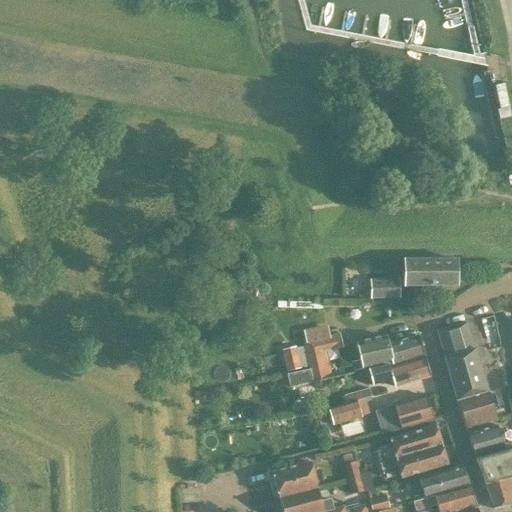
[(504,83),(495,85),(501,118),(511,116),(504,83)]
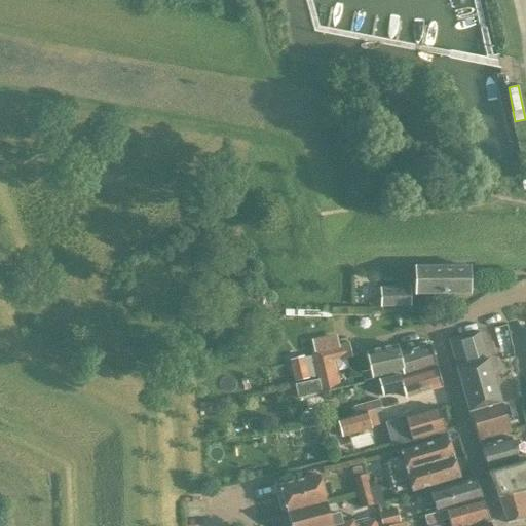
[(416,295),(467,295),(467,267),(416,267),(416,295)]
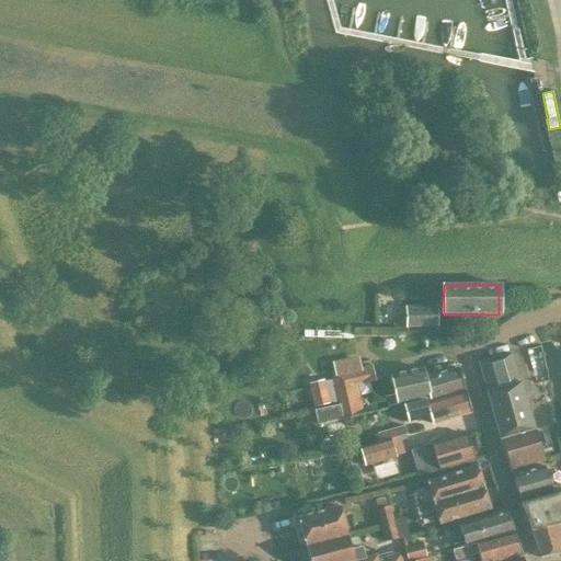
[(407,328),(436,327),(436,308),(405,308),(407,328)]
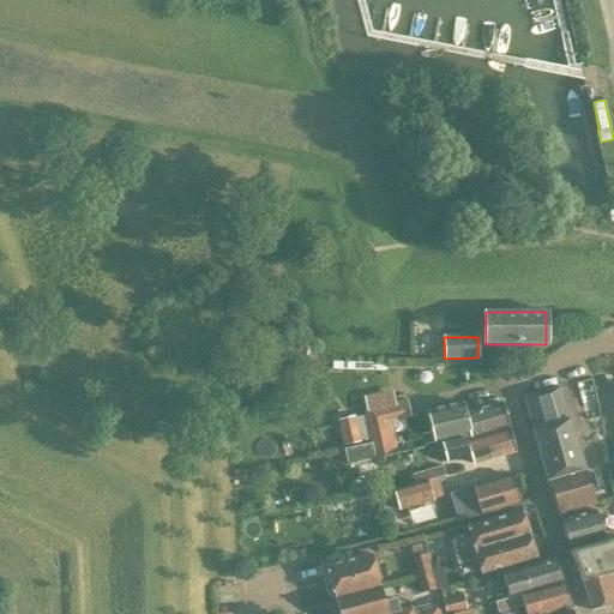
[(547,481),(584,470),(569,419),(559,387),(524,397),(533,429),(547,481)]
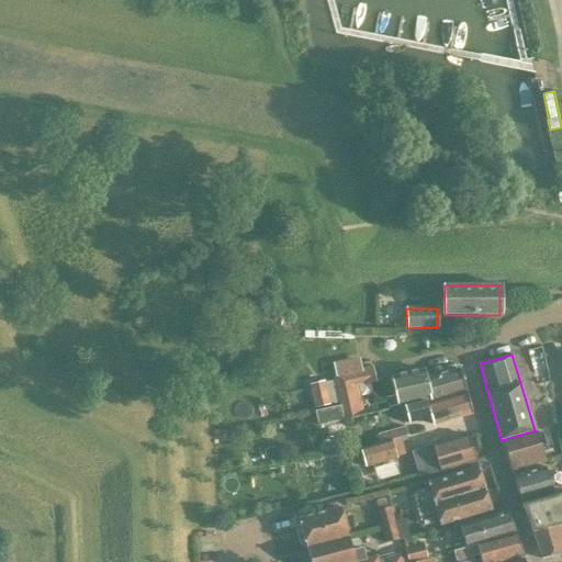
[(334,375),(332,377),(333,380),(338,403),(349,401),(347,386),(357,384),(369,382),(375,380),(373,367),(334,375)]
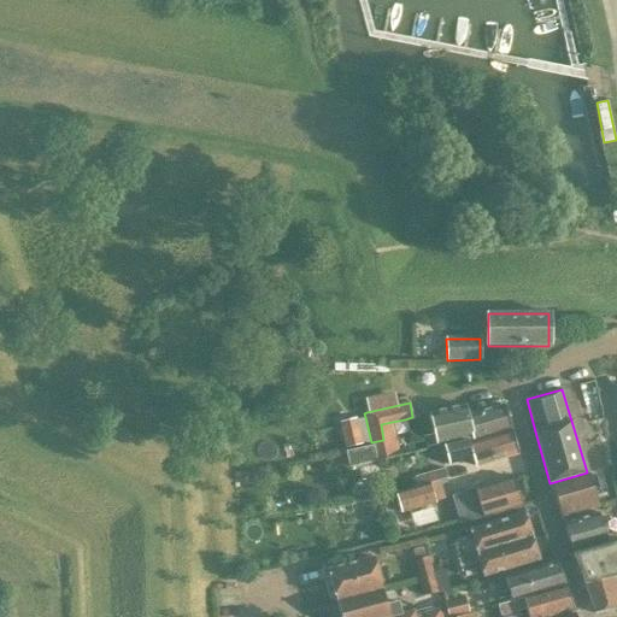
[(503,435),(512,433),(504,405),(468,416),(464,406),(430,413),(438,445),(444,444),(444,442),(466,436),(471,435),(474,442),(494,438),(492,432),(500,429),(503,435)]
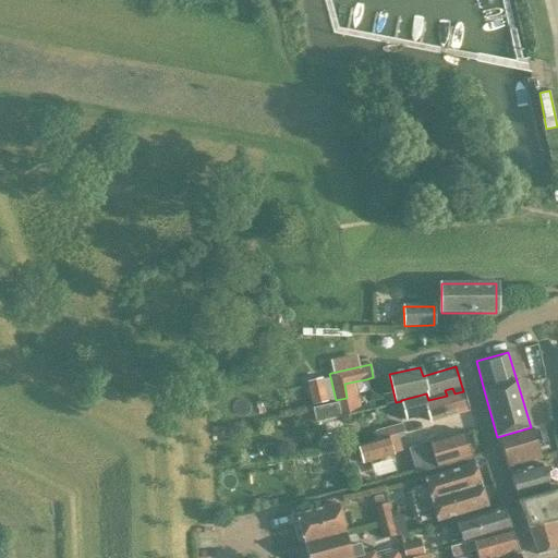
[(308,381),(314,405),(327,402),(322,378),(308,381)]
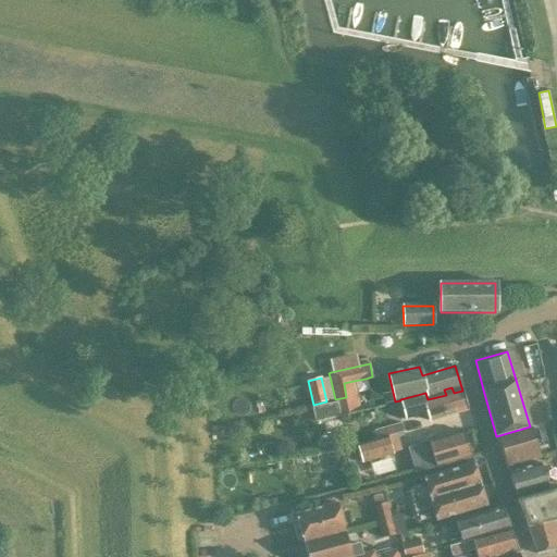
[(468,409),(462,391),(454,393),(452,387),(444,390),(446,395),(428,399),(425,393),(421,394),(400,399),(400,400),(395,401),(397,411),(403,409),(406,420),(426,413),(429,421),(468,409)]
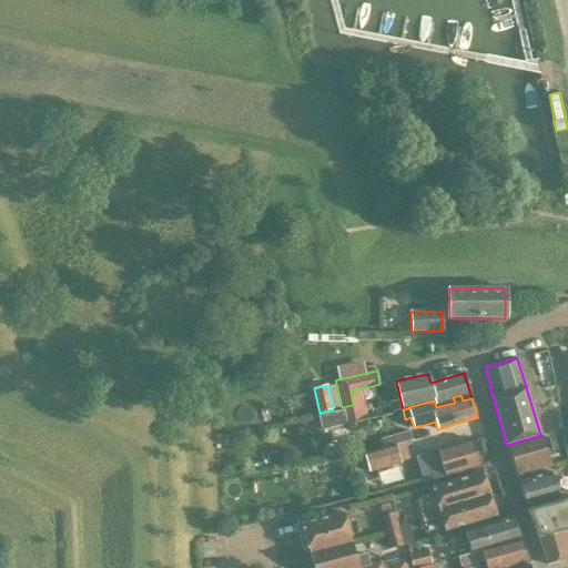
[(353,405),(342,407),(342,409),(346,424),(367,418),(364,404),(364,402),(353,405)]
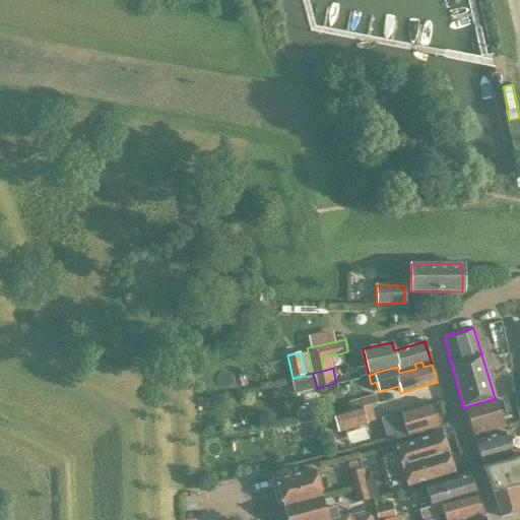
[(313,375),(290,380),(295,393),(317,388),(313,375)]
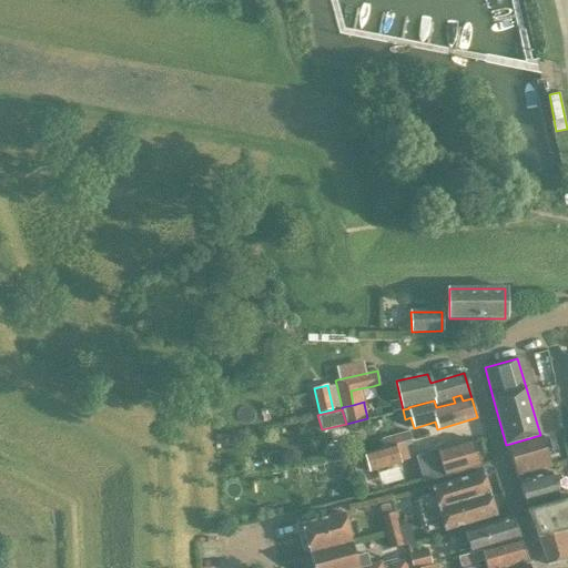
[(407,434),(386,438),(388,446),(409,440),(407,434)]
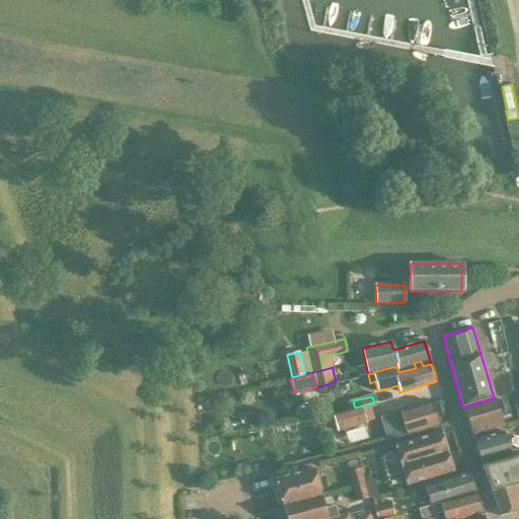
[(495,397),(462,406),(471,434),(485,430),(504,424),(495,397)]
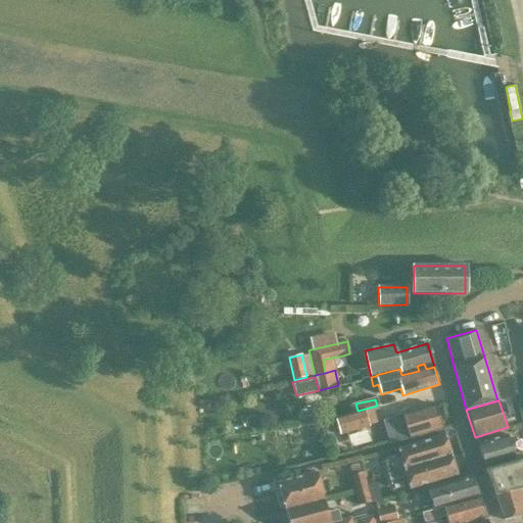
[(435,406),(383,421),(389,443),(410,438),(442,429),(436,407),(435,406)]
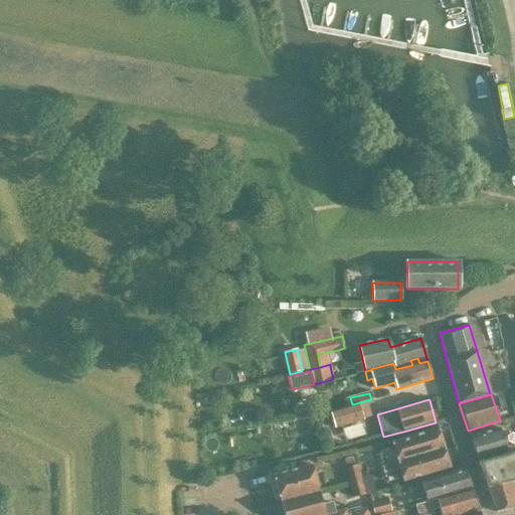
[(362,403),(335,410),(339,425),(366,418),(362,403)]
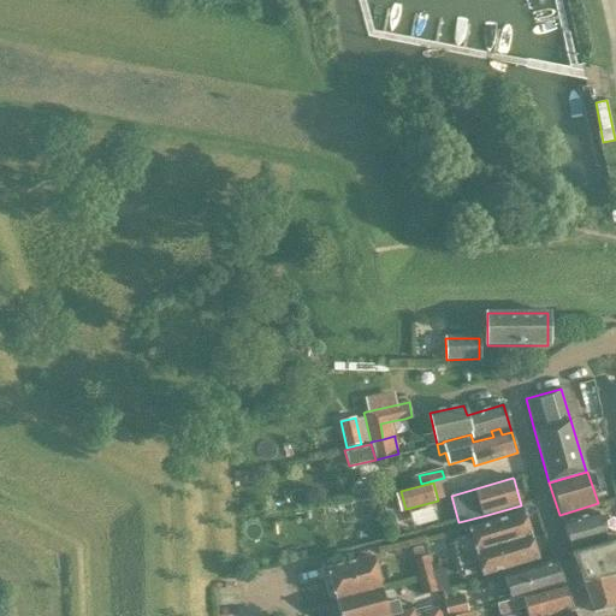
[(575,510),(560,515),(572,551),(606,540),(598,513),(578,519),(575,510)]
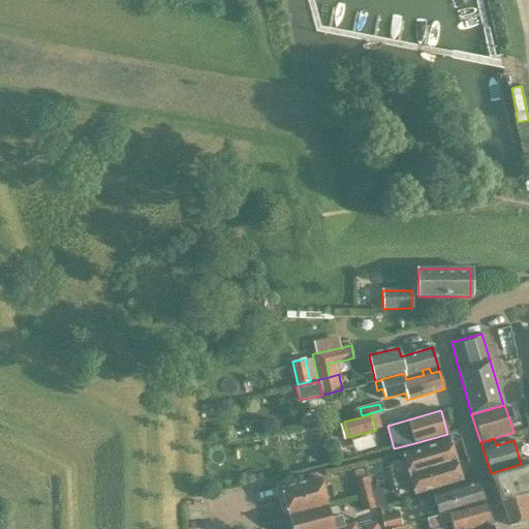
[(389,480),(456,460),(449,440),(402,455),(405,462),(385,468),(389,480)]
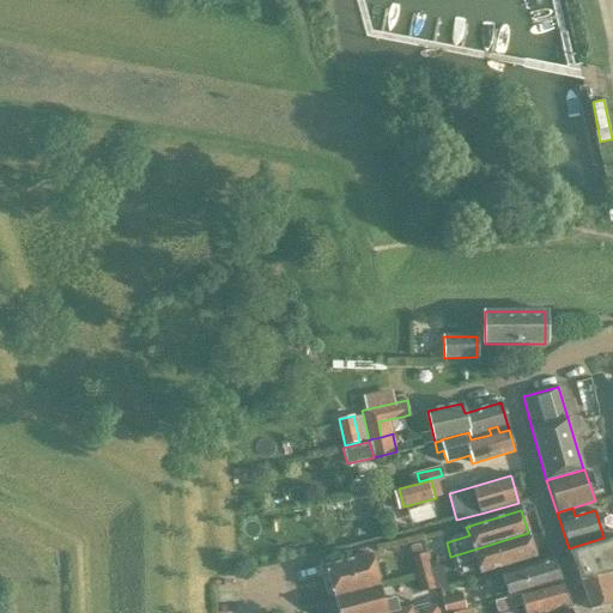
[(535,557),(528,533),(450,557),(454,570),(478,563),(480,572),(535,557)]
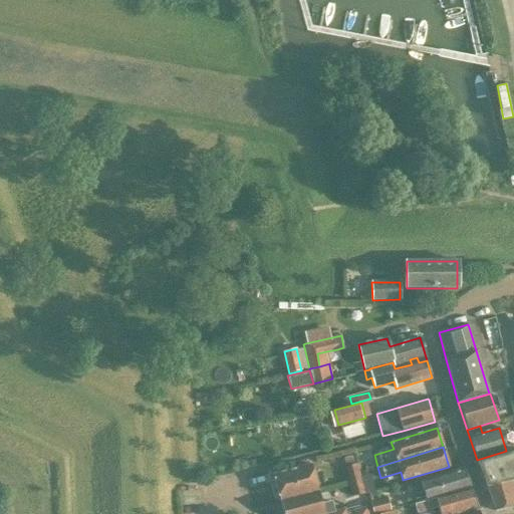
[(486,486),(513,480),(513,451),(477,463),(486,486)]
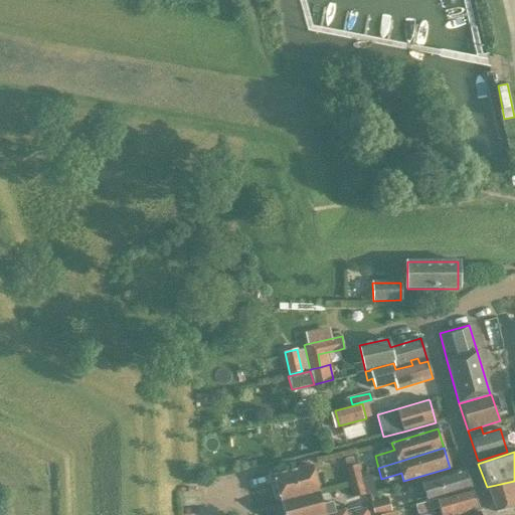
[(350,484),(361,481),(357,465),(346,468),(350,484)]
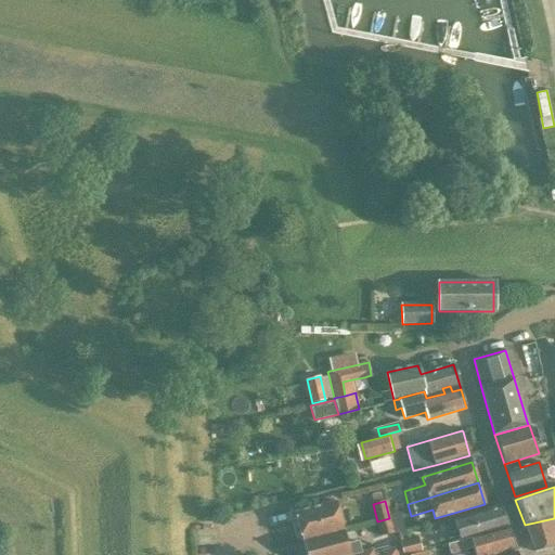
[(301,541),(344,530),(344,529),(336,502),(294,513),(301,541)]
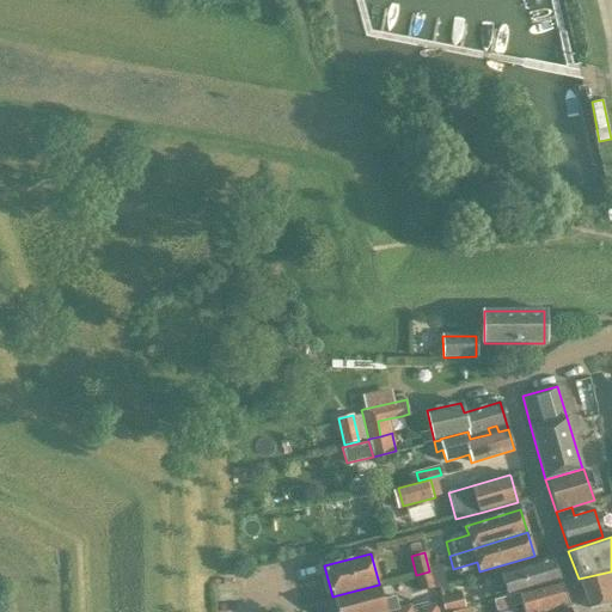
[(500,574),(507,597),(508,598),(561,581),(552,557),(500,574)]
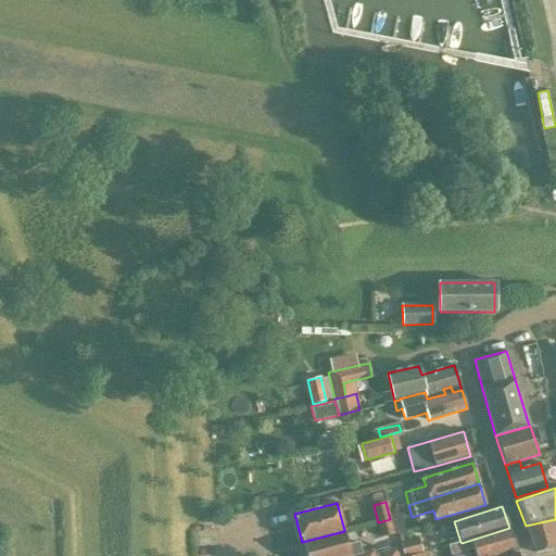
[(394,534),(390,519),(378,522),(382,536),(394,534)]
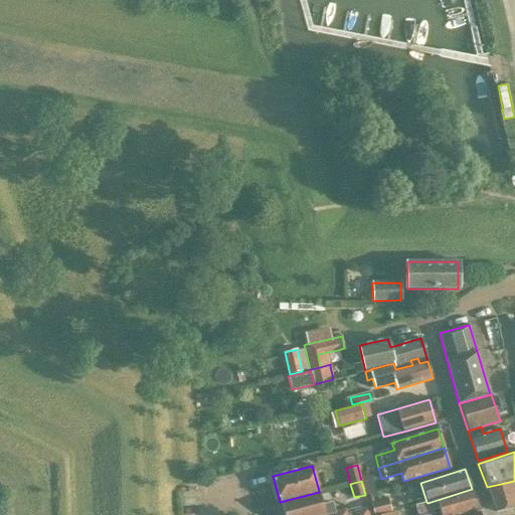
[(514,481),(487,487),(497,512),(514,508),(514,481)]
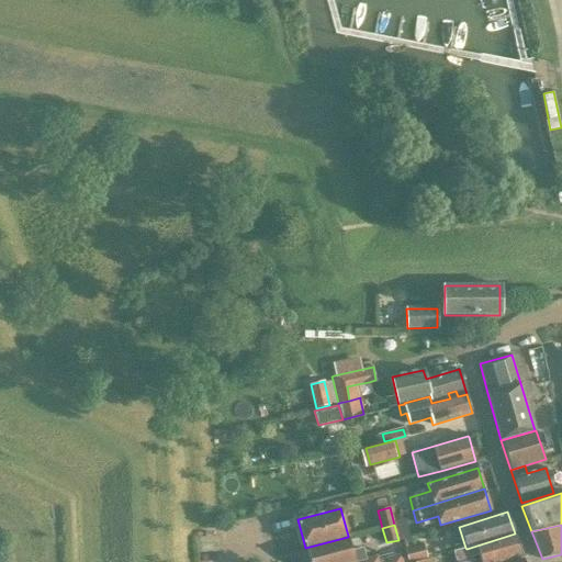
[(501,561),(523,555),(515,534),(467,549),(465,548),(452,551),(456,561),(479,554),(481,561),(501,561)]
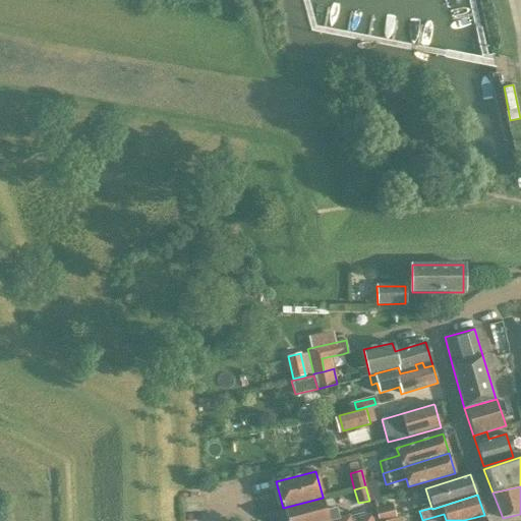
[(329,520),(323,498),(283,508),(284,508),(286,520),(329,520)]
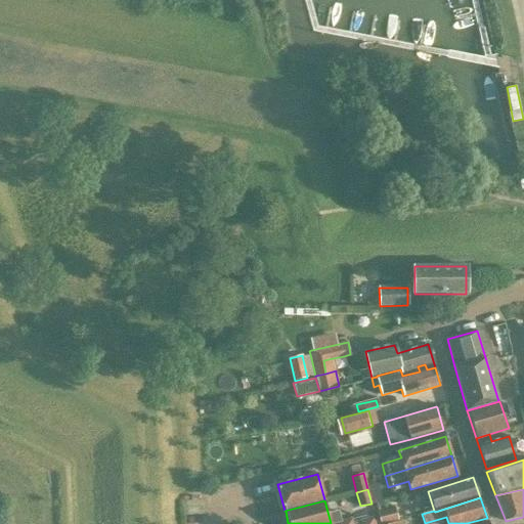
[(381,523),(382,523),(398,520),(395,508),(378,513),(381,523)]
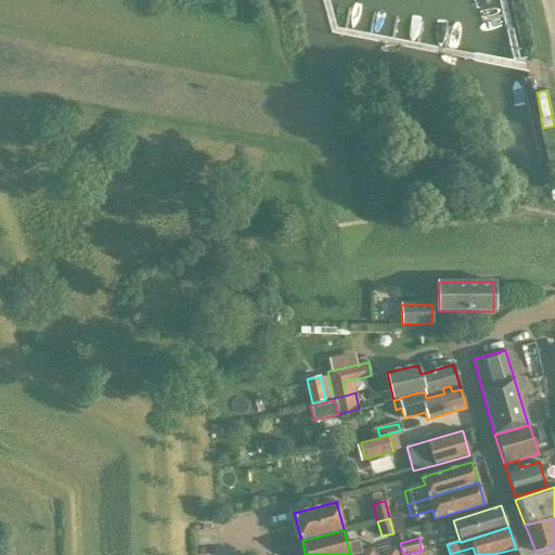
[(382,554),(399,554),(397,545),(382,550),(382,554)]
